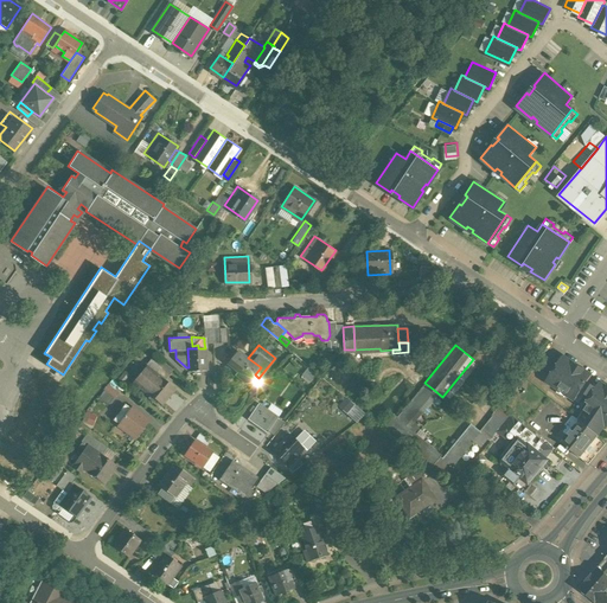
[(198,348),(187,348),(189,367),(189,370),(206,370),(205,348),(198,348)]
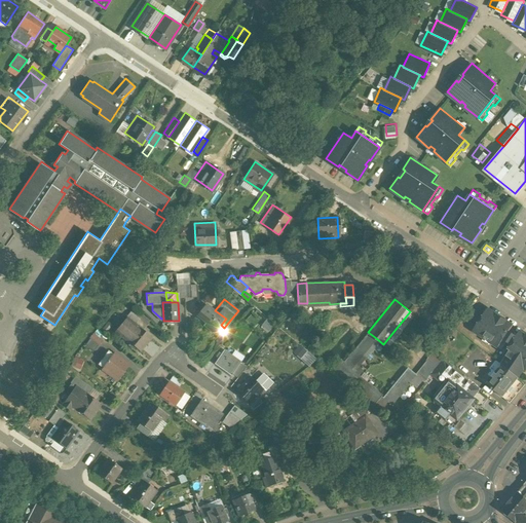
[(215,310),(205,303),(196,314),(216,329),(217,330),(221,325),(226,319),(215,310)]
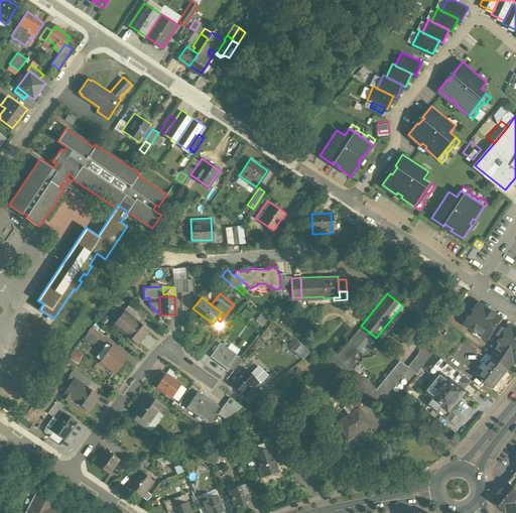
[(146,312),(130,299),(127,304),(136,311),(132,316),(135,319),(139,322),(146,312)]
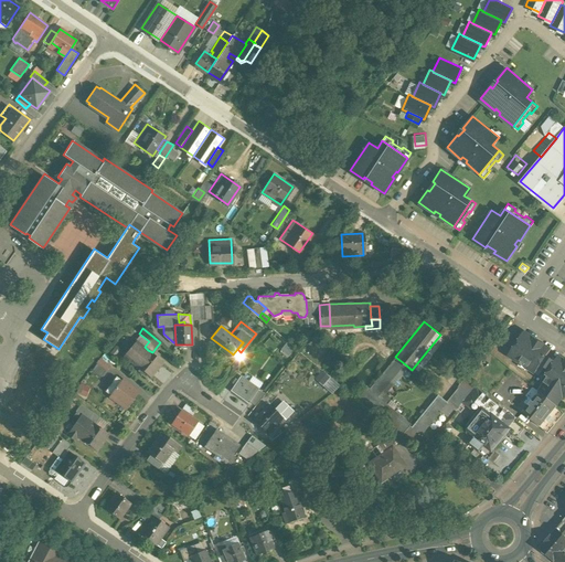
[(564,358),(558,354),(555,359),(546,354),(551,348),(543,342),(542,345),(534,340),(535,338),(525,330),(509,354),(535,371),(541,363),(548,369),(546,372),(550,374),(544,382),(545,382),(540,390),(556,404),(563,394),(564,395),(564,394),(564,358)]
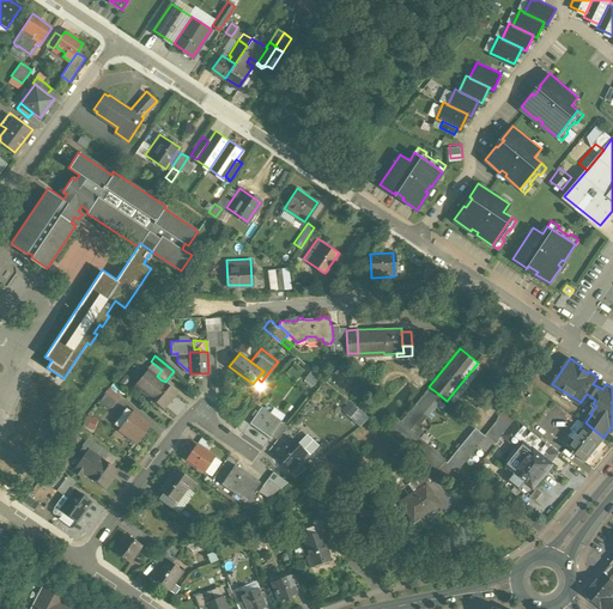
[(162,370),(151,361),(146,367),(150,370),(157,376),(162,370)]
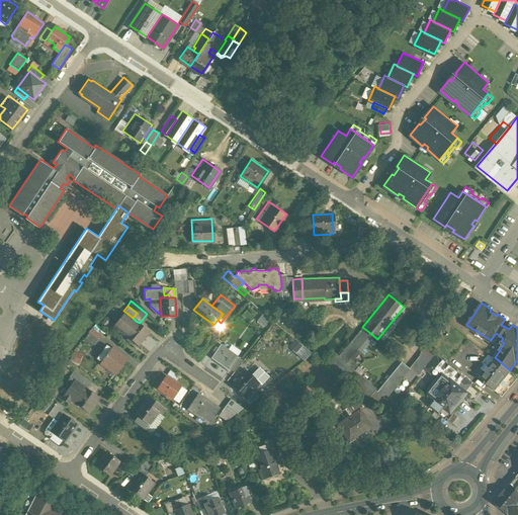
[(126,313),(121,320),(118,318),(116,320),(119,322),(115,326),(125,334),(136,321),(133,318),(126,313)]
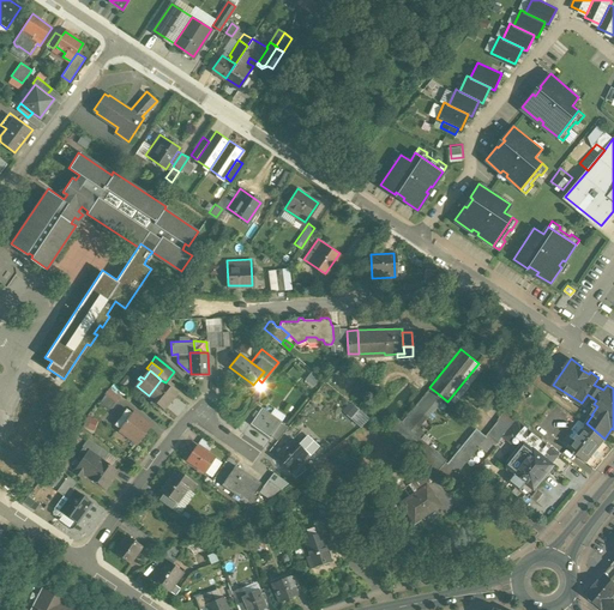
[(258,379),(253,385),(252,384),(251,388),(256,392),(258,388),(259,388),(263,385),(262,382),(258,379)]
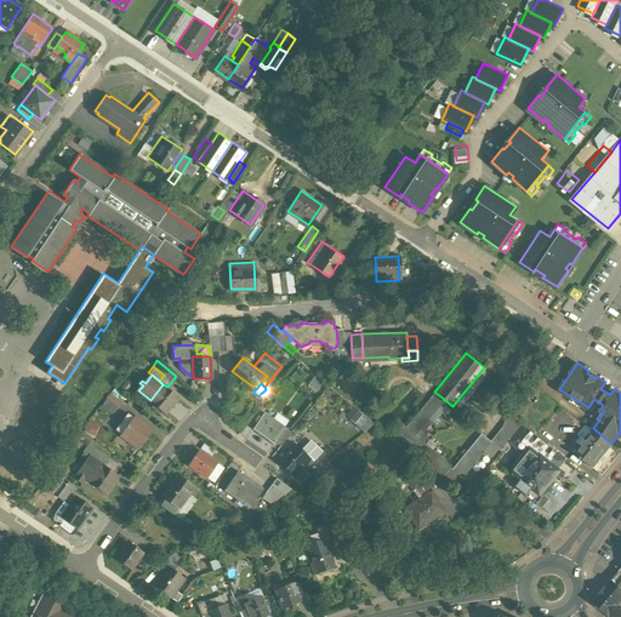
[(167,387),(163,384),(151,400),(165,412),(178,396),(167,387)]
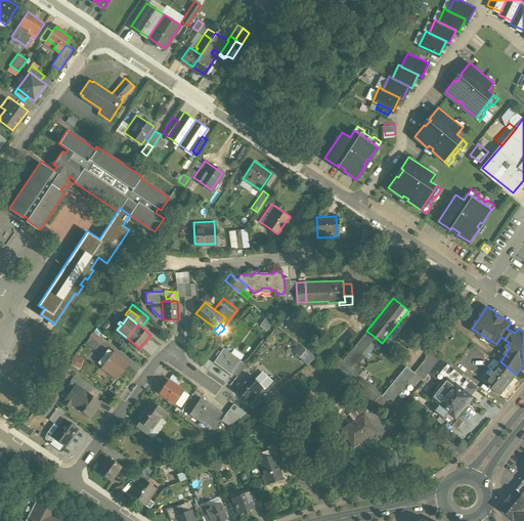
[(101,338),(93,331),(89,336),(98,343),(101,338)]
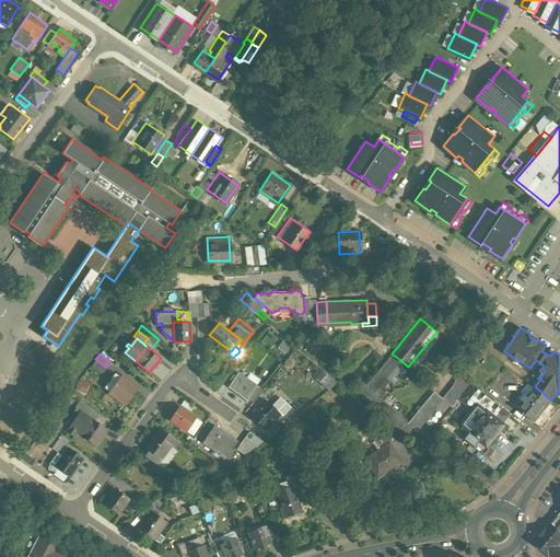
[(392,354),(356,396),(385,421),(396,431),(397,429),(405,420),(382,401),(381,403),(374,397),(375,395),(380,398),(385,392),(378,386),(387,376),(388,379),(394,372),(392,371),(400,360),(392,354)]
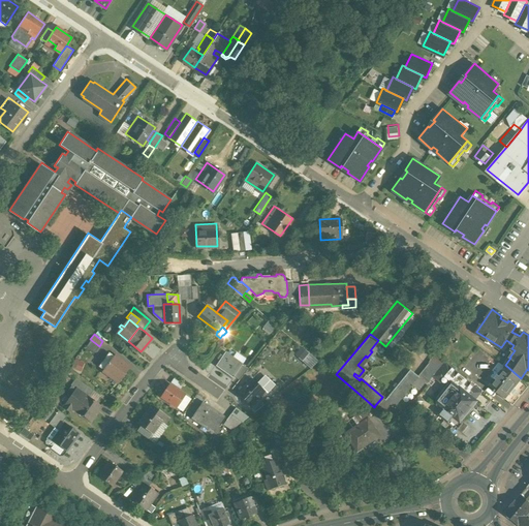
[(304,344),(297,351),(311,367),(319,360),(304,344)]
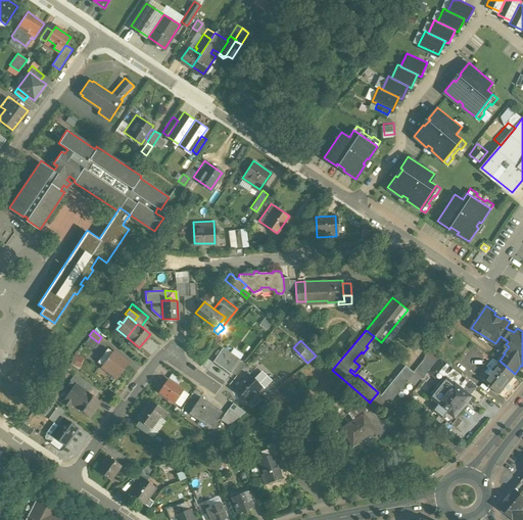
[(239,358),(222,346),(219,350),(217,349),(215,352),(217,355),(214,361),(230,372),(238,359),(239,358)]
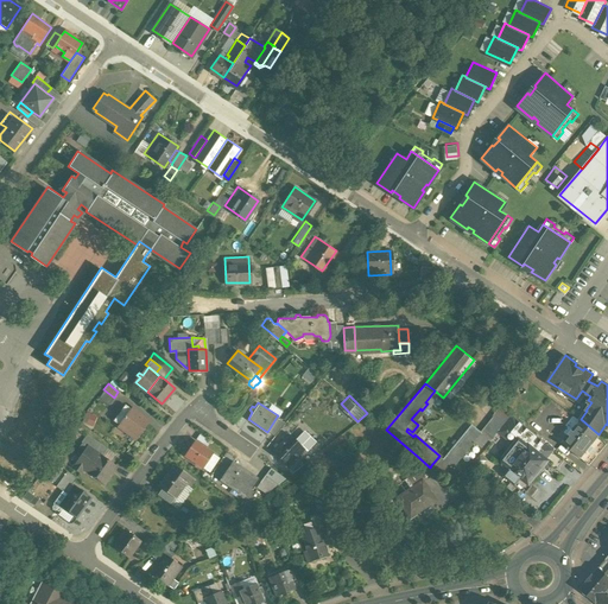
[(501,404),(481,427),(485,430),(481,434),(488,440),(512,413),(501,404)]
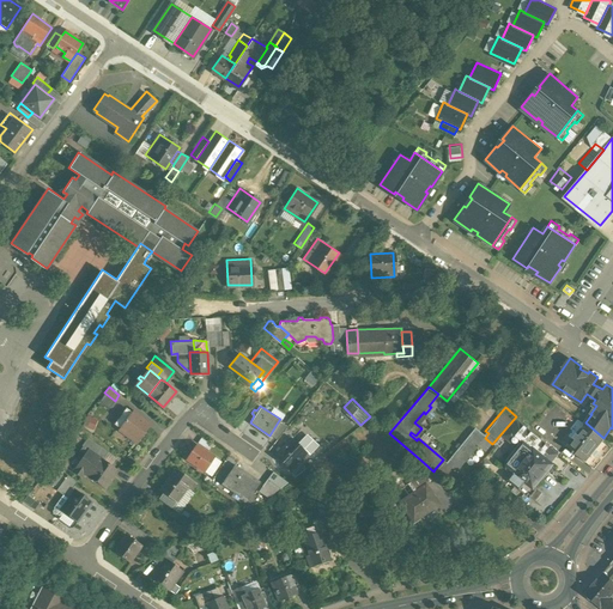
[(127,416),(121,412),(115,422),(139,438),(149,424),(131,412),(127,416)]
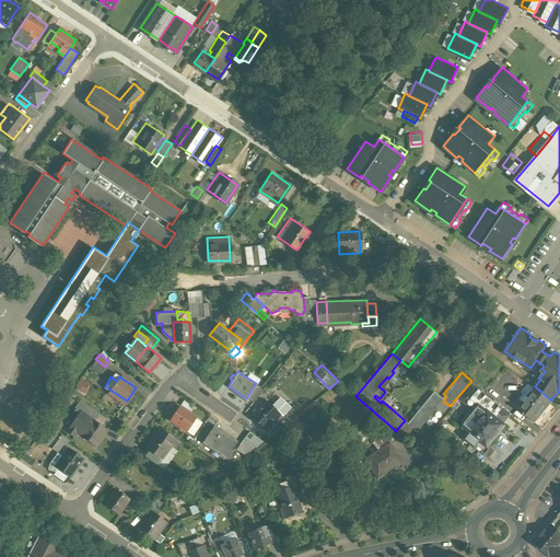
[(496,402),(471,381),(459,395),(466,399),(468,396),(474,402),(468,408),(471,410),(478,403),(488,410),(496,402)]
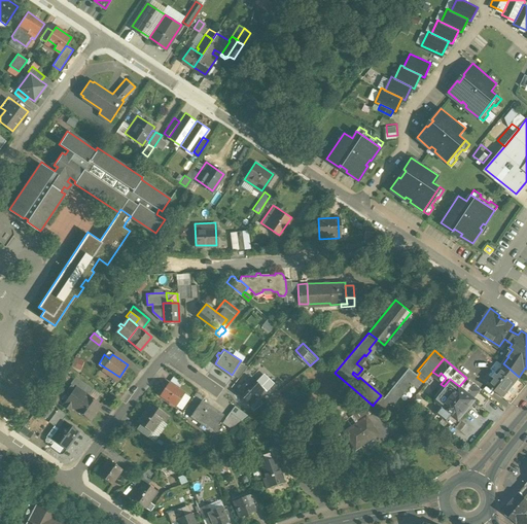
[(240,361),(233,374),(238,377),(246,365),(240,361)]
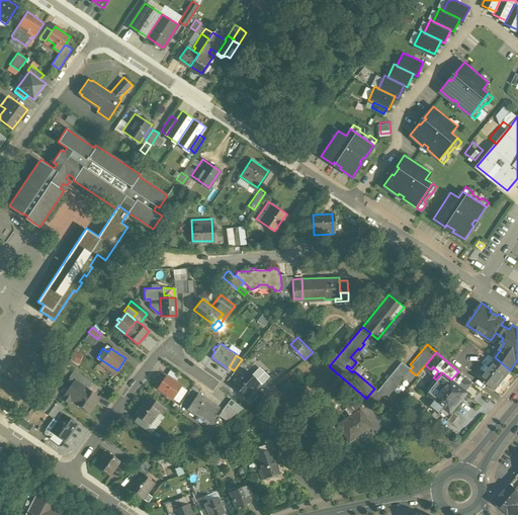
[(510,370),(495,357),(481,375),(496,388),(510,370)]
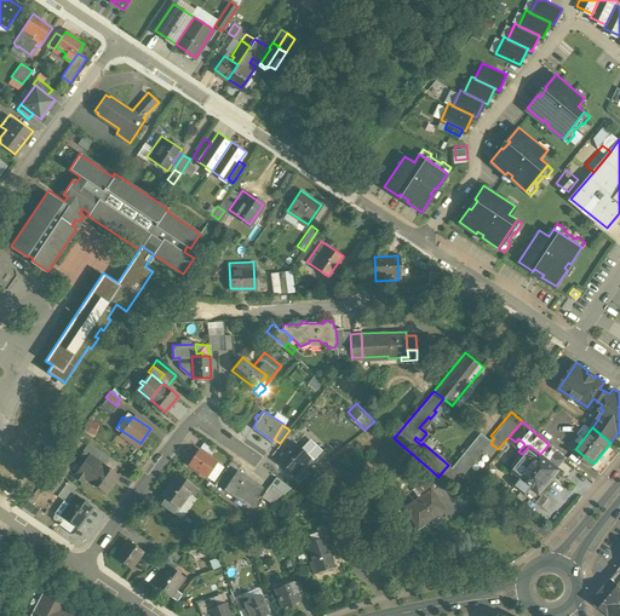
[(448,465),(440,475),(452,485),(491,441),(481,432),(451,467),(448,465)]
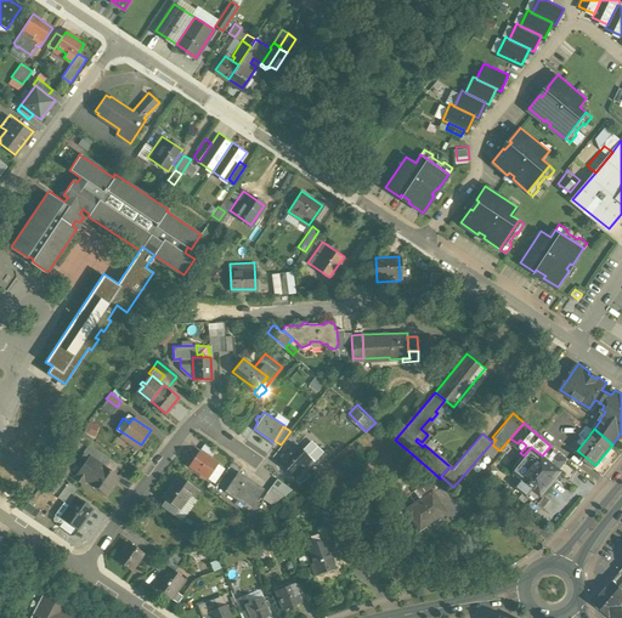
[(310,441),(301,449),(311,458),(314,461),(322,452),(310,441)]
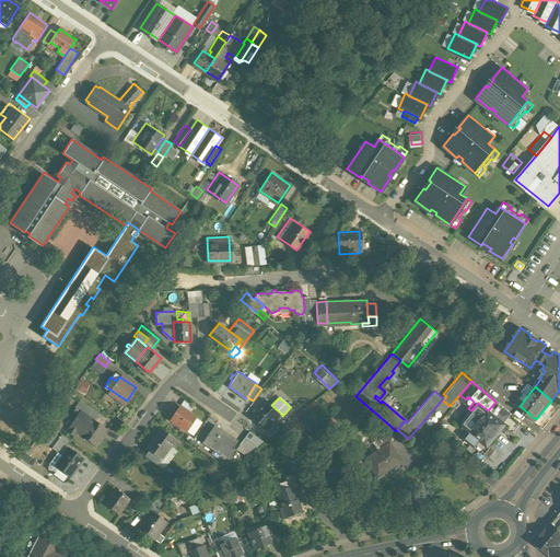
[(97,412),(79,399),(74,406),(91,418),(92,419),(97,412)]
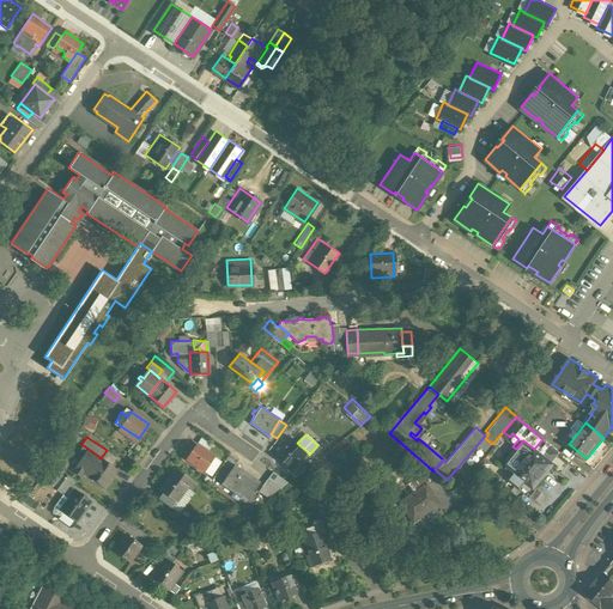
[(212,444),(201,437),(198,442),(199,442),(208,449),(212,444)]
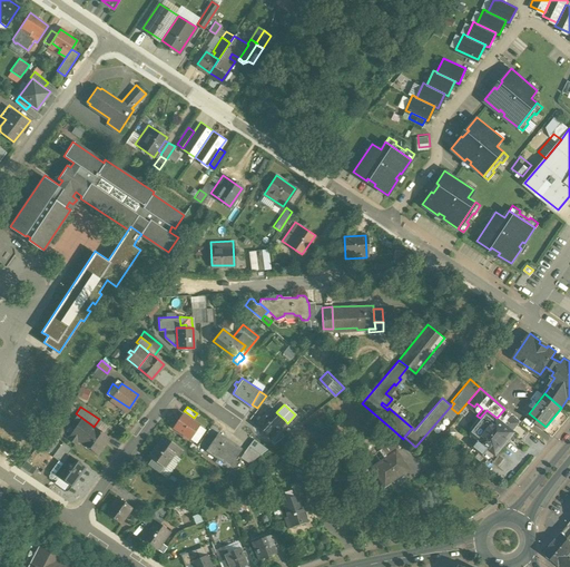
[(271,408),(256,423),(271,437),(285,420),(276,412),(271,408)]
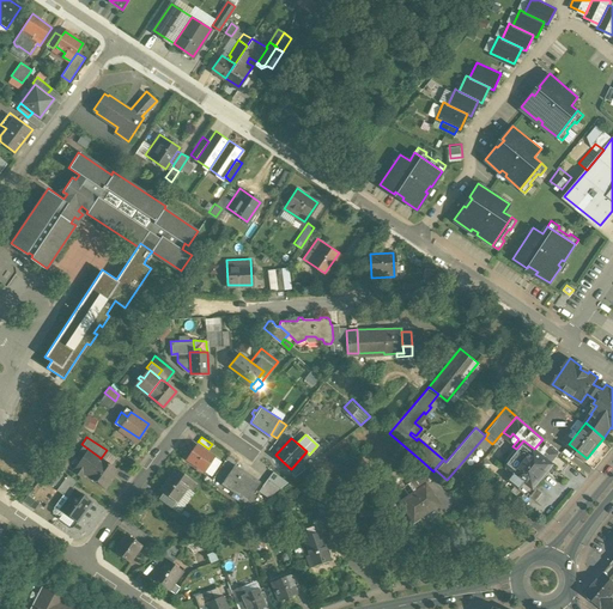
[(552,448),(542,439),(534,449),(544,457),(552,448)]
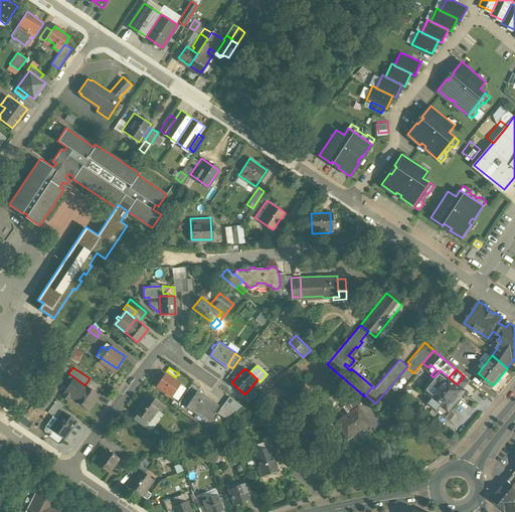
[(434,377),(424,389),(433,396),(427,403),(437,409),(442,403),(448,408),(464,390),(457,384),(449,377),(440,370),(434,377)]
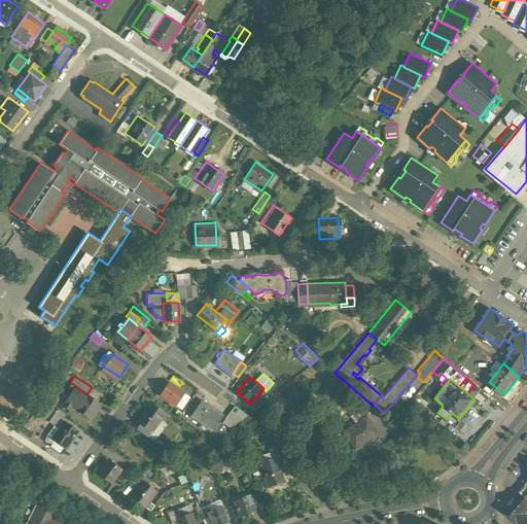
[(85,393),(70,382),(63,392),(68,396),(63,404),(69,408),(72,404),(76,407),(85,393)]
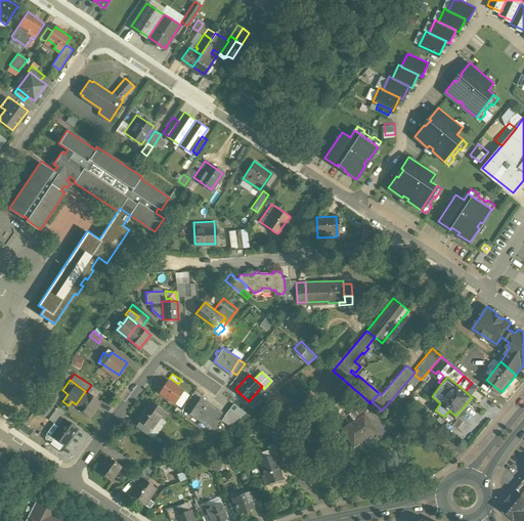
[(168,380),(160,393),(175,402),(176,399),(179,401),(182,397),(179,395),(183,390),(168,380)]
